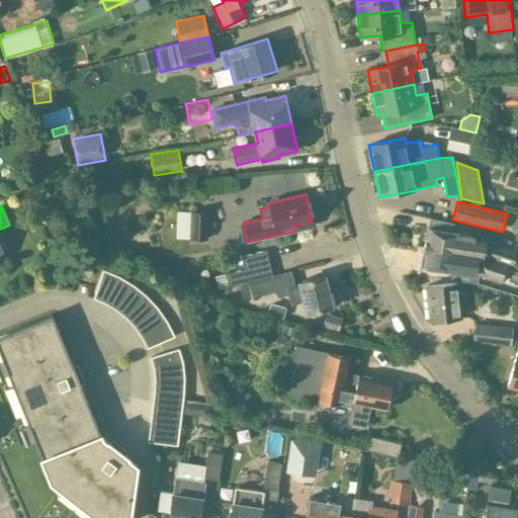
[(207,240),(208,211),(190,211),(189,240),(207,240)]
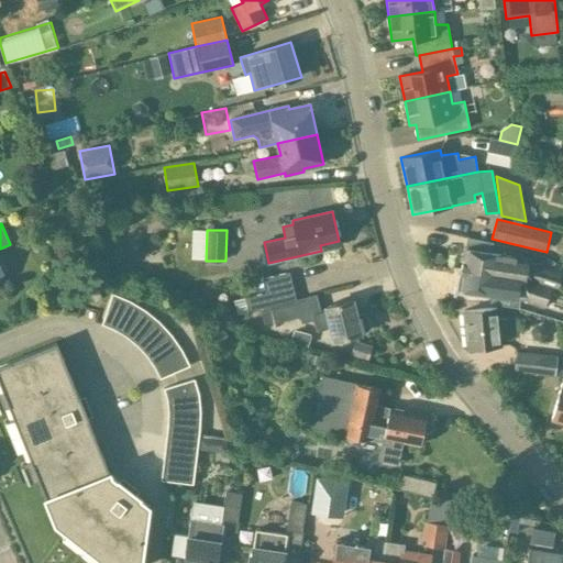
[(518,308),(519,299),(544,308),(552,286),(559,288),(562,275),(529,263),(515,261),(516,256),(492,253),(493,242),(468,239),(466,250),(464,249),(459,288),(494,294),(493,304),(518,308)]
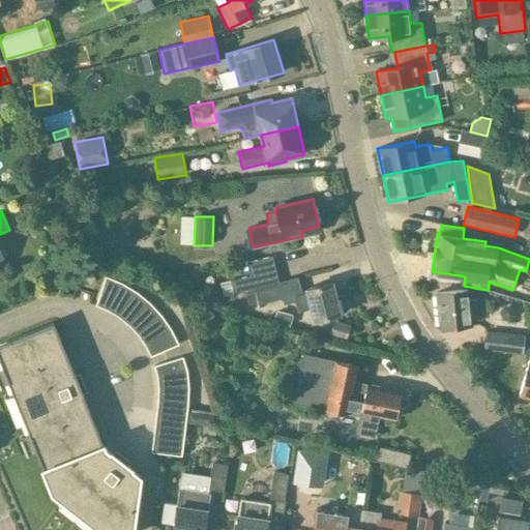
[(251,275),(231,280),(233,292),(244,290),(278,282),(272,256),(247,262),(251,275)]
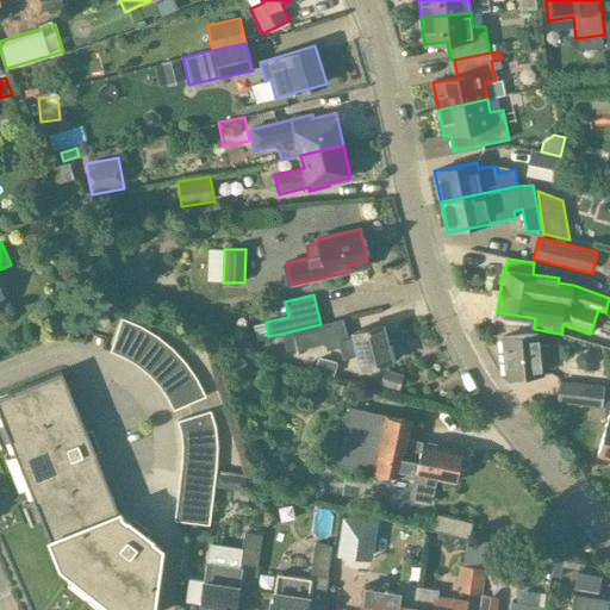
[(166,393),(174,410),(206,396),(200,384),(192,372),(186,361),(180,355),(173,348),(162,340),(151,331),(136,323),(122,317),(110,350),(132,361),(144,369),(154,379),(166,393)]
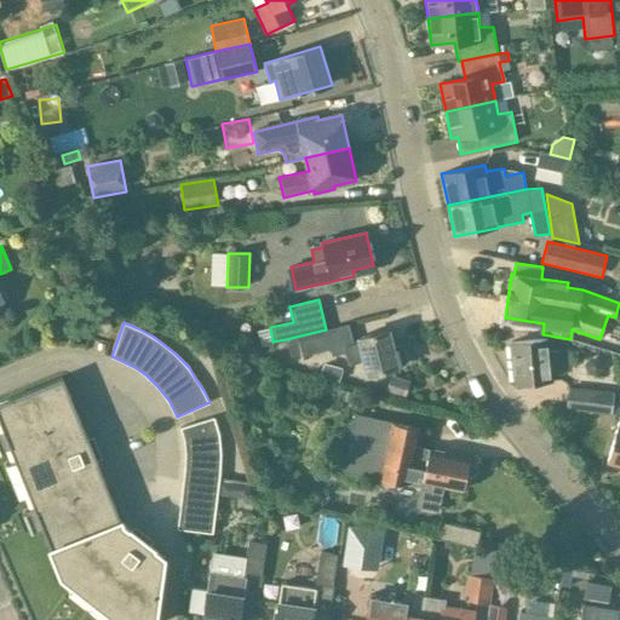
[(326,329),(286,339),(291,357),(329,349),(332,356),(346,352),(349,365),(363,361),(367,375),(399,367),(399,368),(403,367),(408,361),(406,349),(399,345),(394,346),(389,331),(359,338),(359,340),(352,342),(349,325),(326,329)]
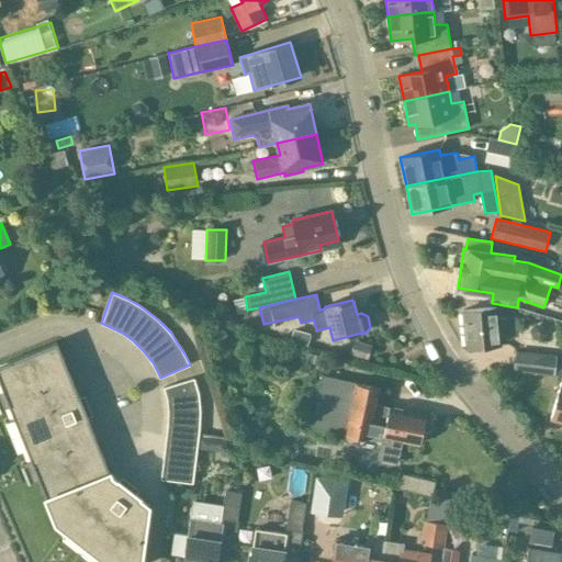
[(501,345),(501,335),(517,334),(515,316),(498,317),(497,307),(462,311),(465,349),(501,345)]
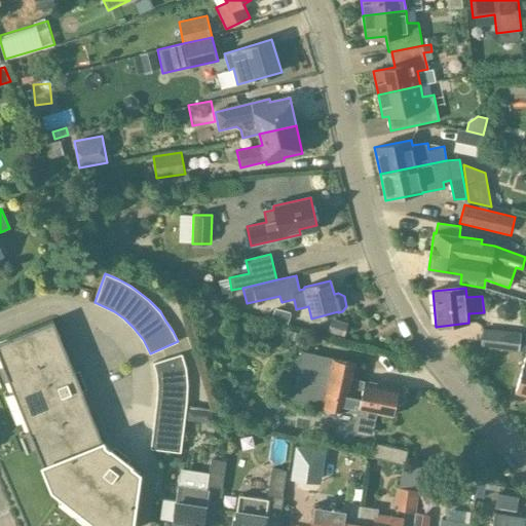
[(291,312),(274,307),(271,317),(288,323),(291,312)]
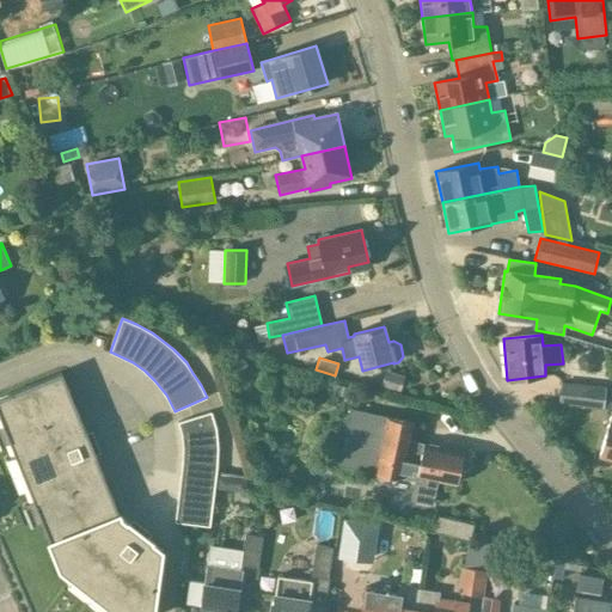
[(386,369),(380,385),(399,391),(404,375),(386,369)]
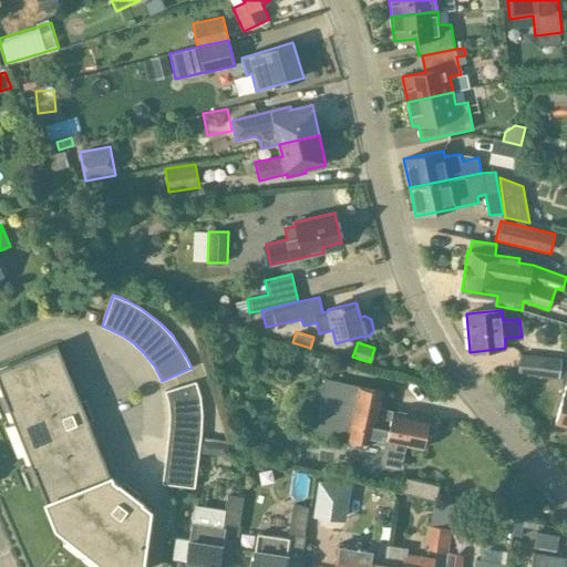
[(0,369),(0,385),(9,409),(57,526),(68,535),(109,566),(140,566),(148,509),(119,486),(119,485),(111,481),(89,424),(90,424),(80,400),(79,401),(57,347),(11,364),(0,369)]
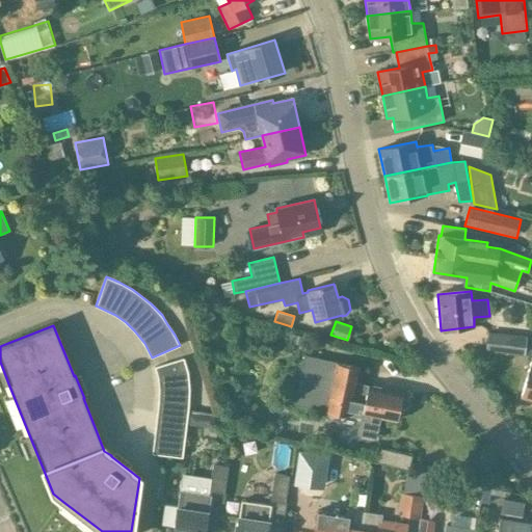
[(487,333),(485,351),(525,355),(527,337),(487,333)]
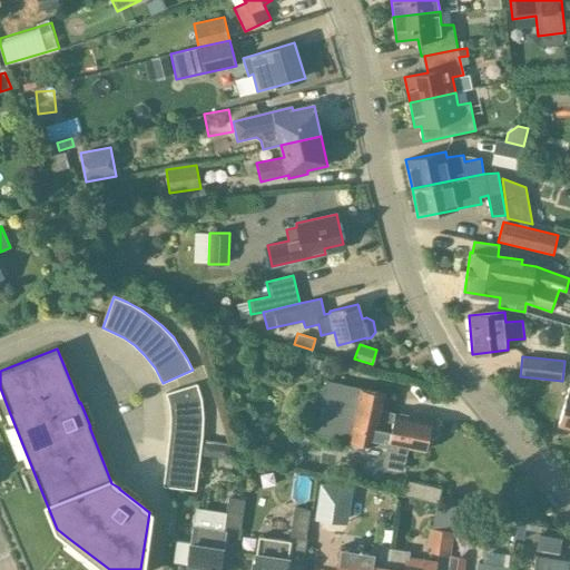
[(431,421),(384,412),(387,393),(326,380),(316,432),(387,446),(384,464),(403,469),(408,448),(424,451),(431,421)]
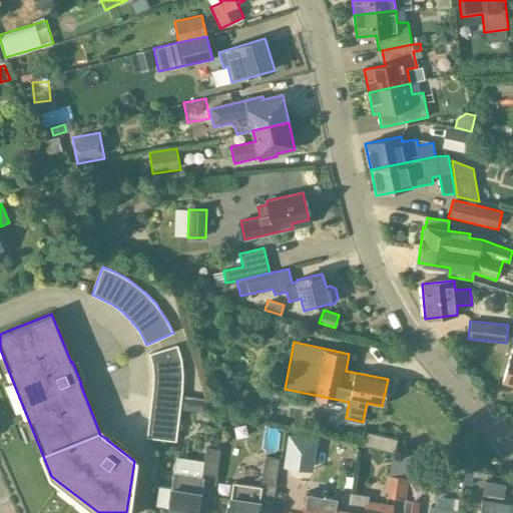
[(151,397),(146,438),(176,441),(180,410),(206,413),(207,400),(182,397),(182,391),(183,375),(181,359),(177,345),(149,354),(153,366),(153,376),(151,397)]
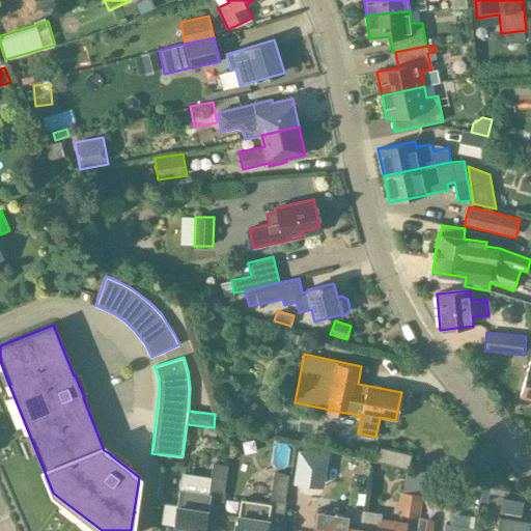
[(530,399),(530,358),(520,396),(530,399)]
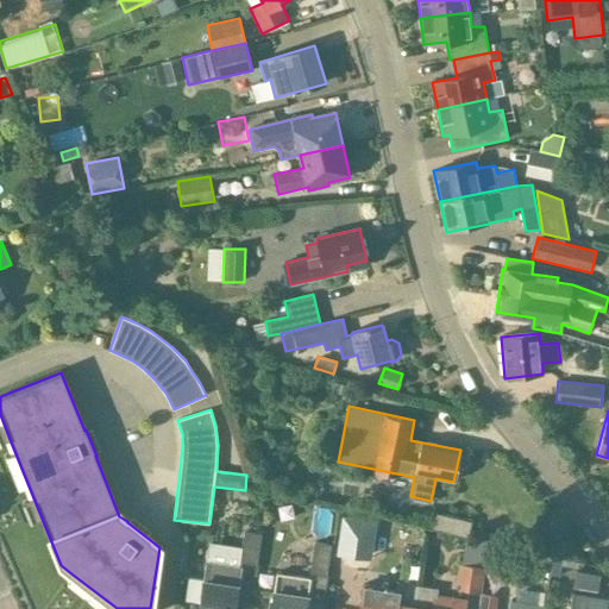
[(432,527),(468,537),(472,521),(435,513),(432,527)]
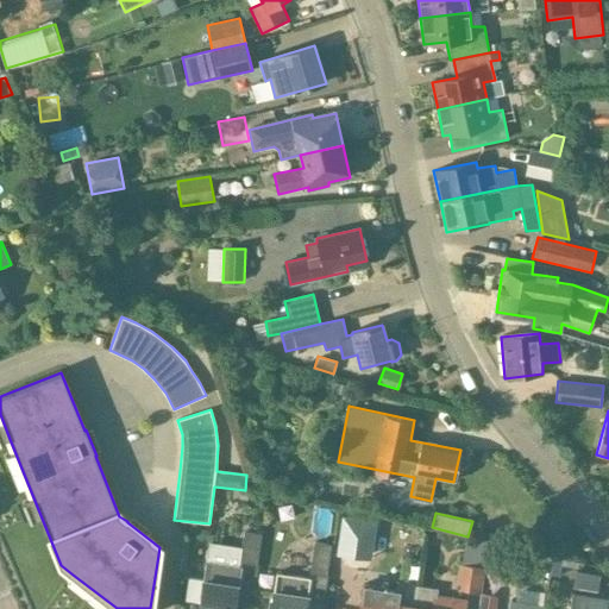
[(340,525),(334,558),(365,564),(371,529),(340,525)]
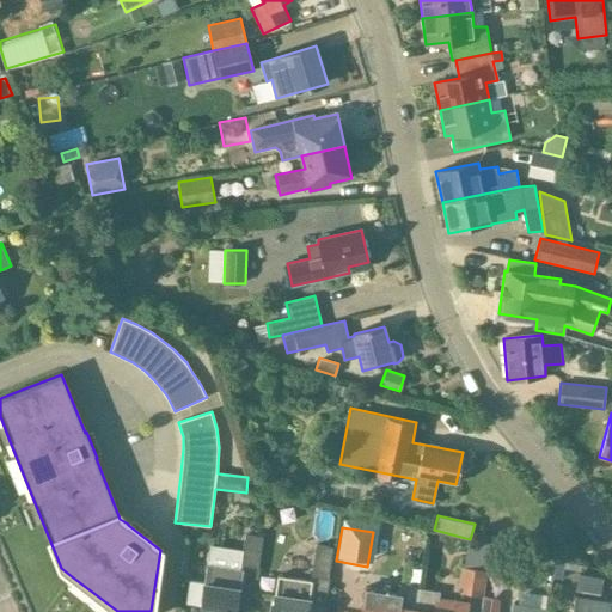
[(245,533),(242,564),(258,568),(263,536),(245,533)]
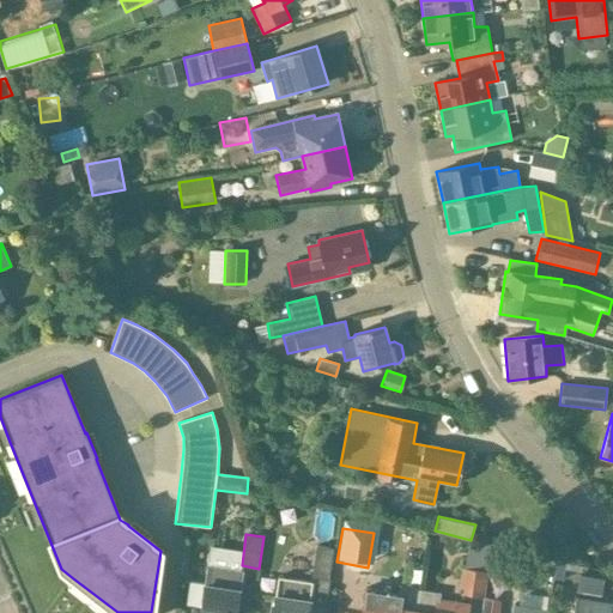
[(490,565),(490,541),(468,541),(468,565),(490,565)]
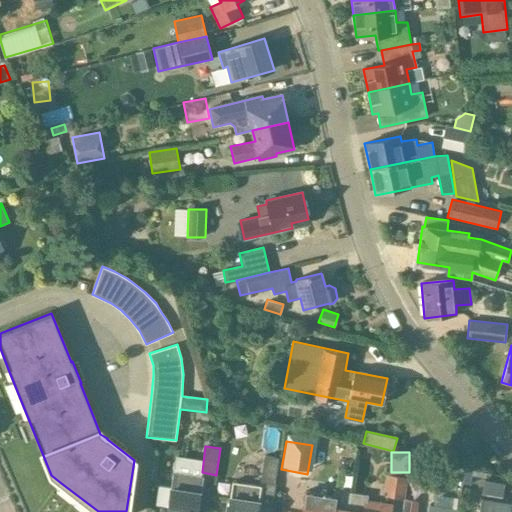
[(264,455),(260,481),(276,484),(280,458),(264,455)]
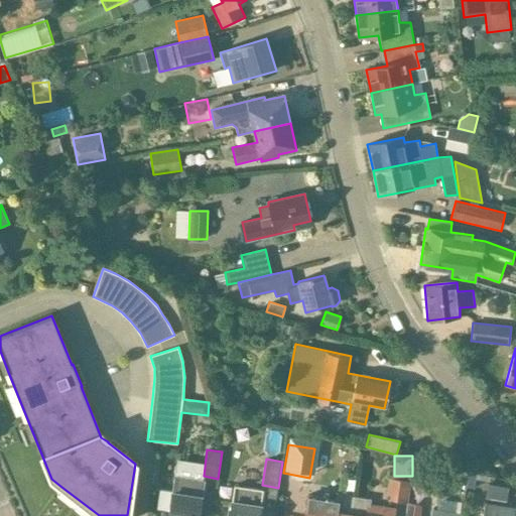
[(205,482),(174,477),(168,515),(197,515),(200,500),(202,500),(205,482)]
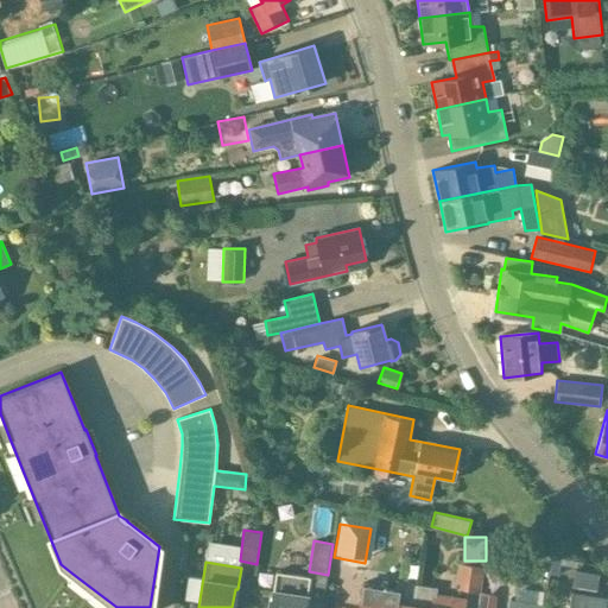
[(457,563),(454,589),(479,593),(481,593),(485,567),(475,565),(457,563)]
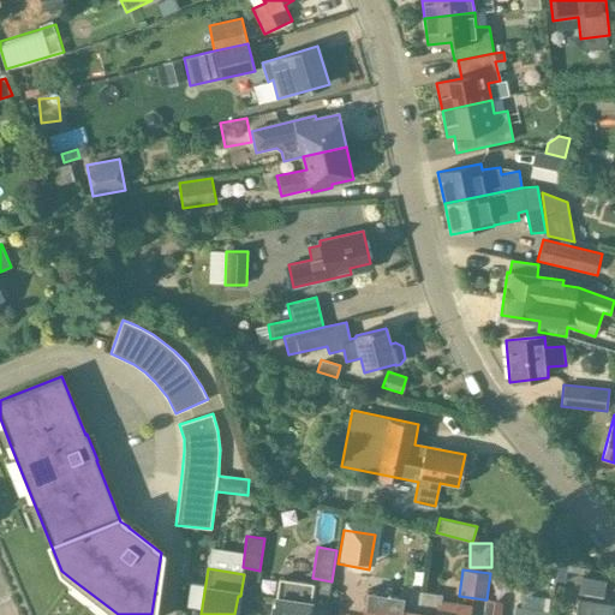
[(581,575),(578,593),(603,597),(607,579),(581,575)]
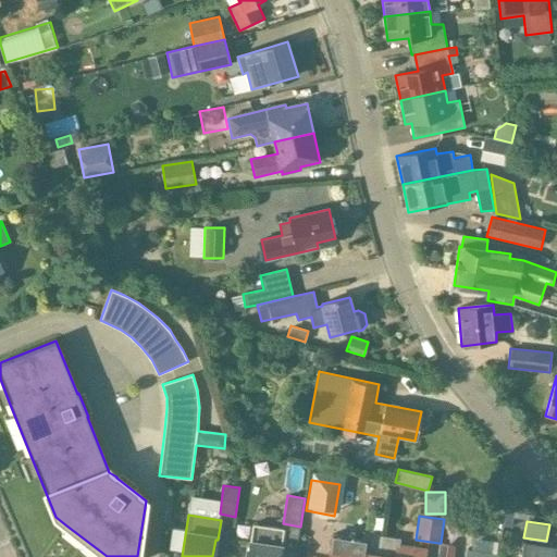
[(282,549),(285,530),(254,524),(248,556),(279,556),(281,549),(282,549)]
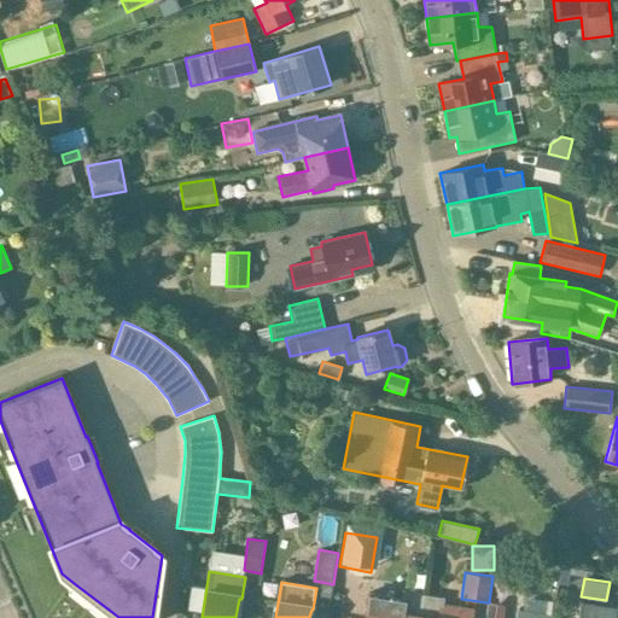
[(420,617),(424,596),(406,593),(404,599),(369,593),(365,617),(420,617)]
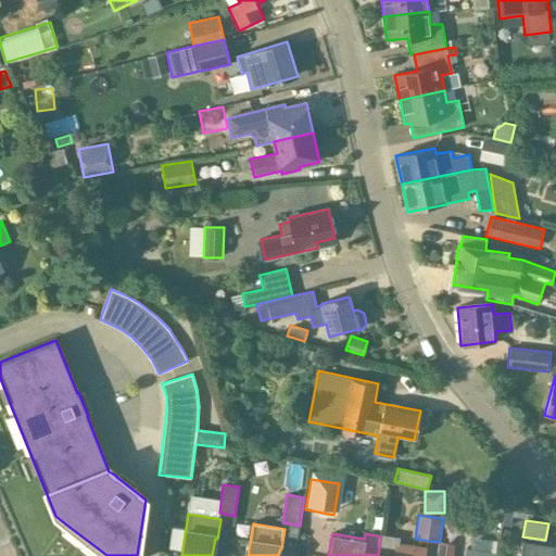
[(399,539),(381,536),(378,555),(424,555),(426,548),(397,544),(399,539)]
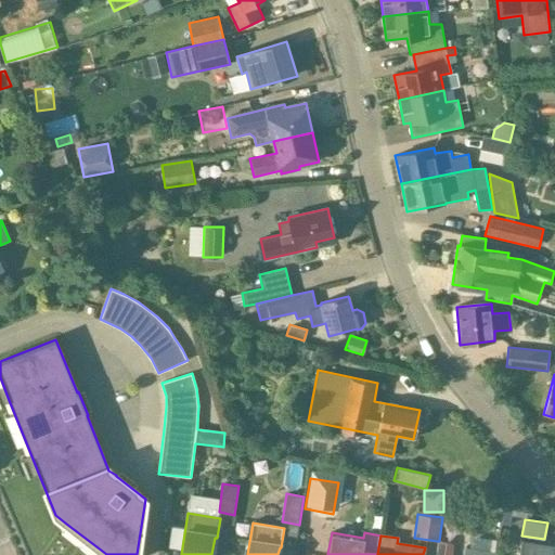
[(553,554),(554,545),(520,540),(518,554),(553,554)]
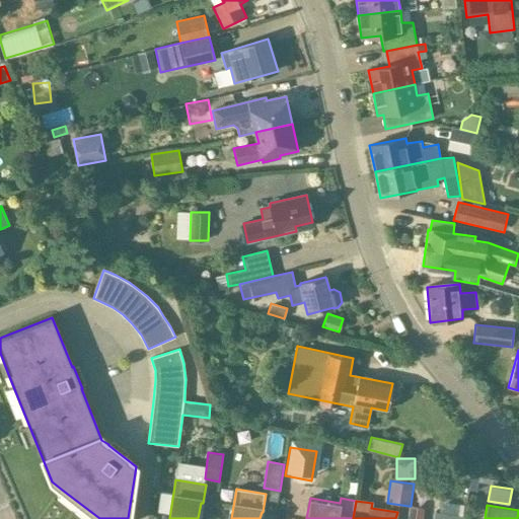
[(422,518),(424,508),(411,506),(409,506),(406,518),(422,518)]
